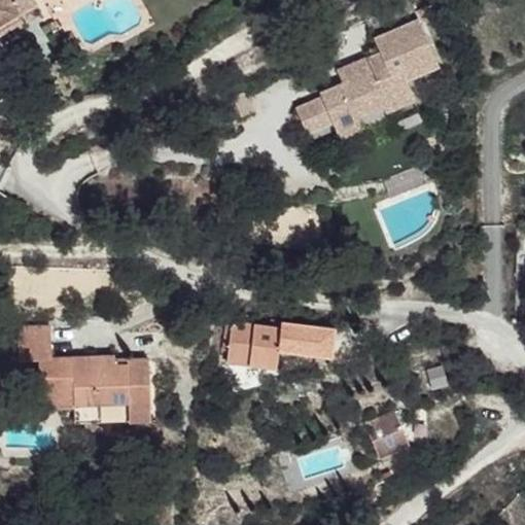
[(0,0),(0,21),(16,10),(9,0),(0,0)]
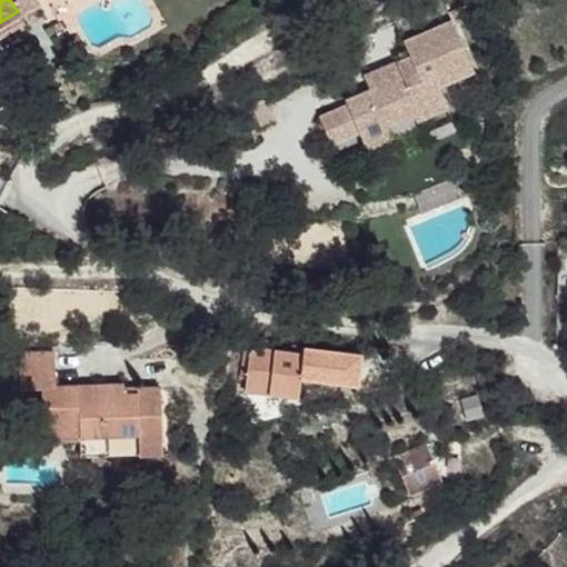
[(38,0),(18,11),(0,22),(0,36),(23,22),(22,18),(52,0),(38,0)]
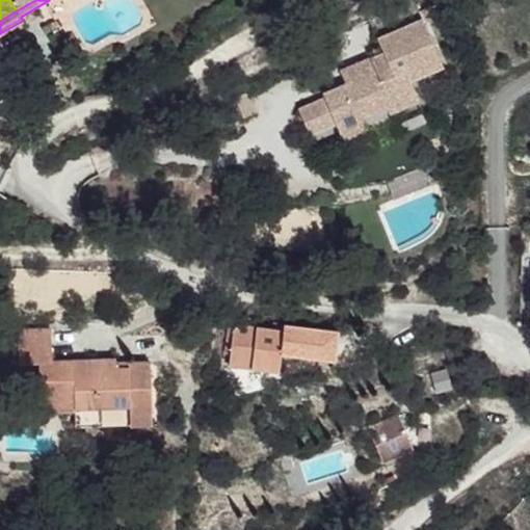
[(9,0),(17,10),(35,0),(9,0)]
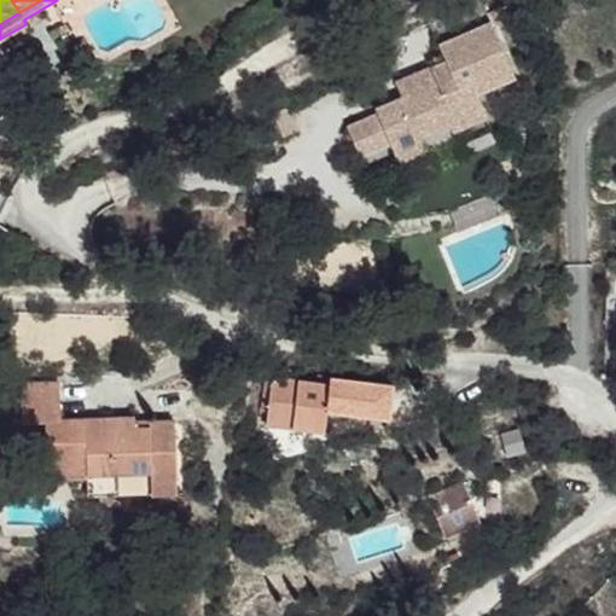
[(464,0),(430,13),(440,41),(493,21),(486,0),(464,0)]
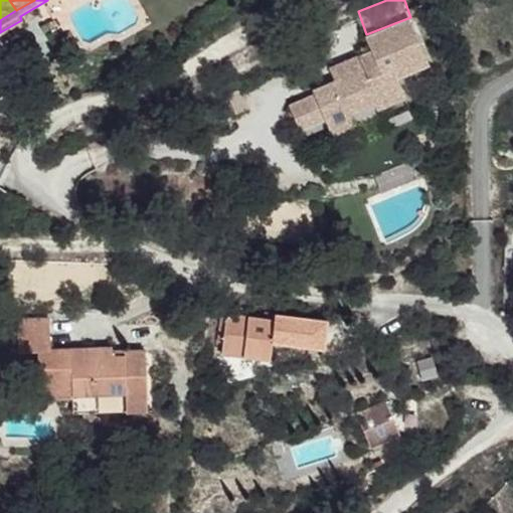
[(403,97),(396,76),(429,63),(410,17),(366,34),(372,48),(342,60),(347,73),(312,87),(315,91),(289,102),(298,126),(324,116),(330,132),(353,122),(349,111),(373,102),(375,108),(403,97)]
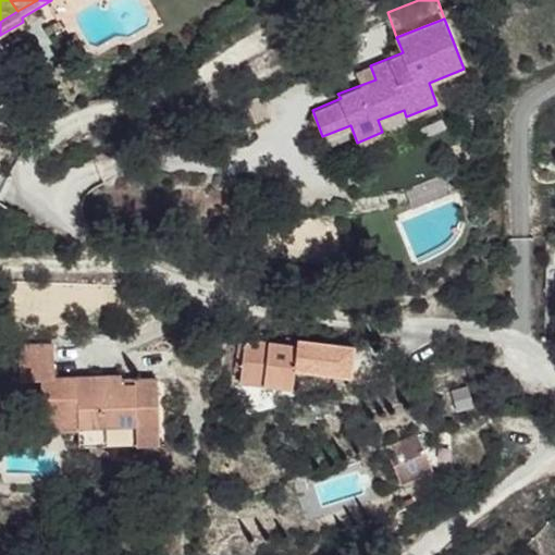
[(361,79),(375,79),(370,65),(356,66),(361,79)]
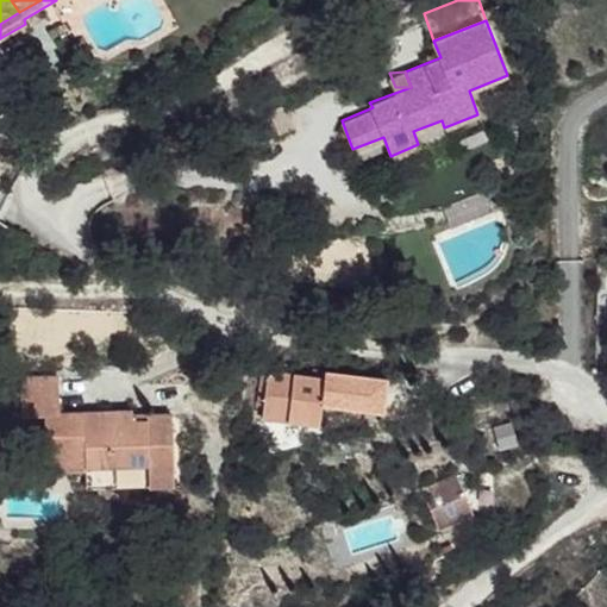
[(479,185),(470,188),(482,217),(490,214),(479,185)]
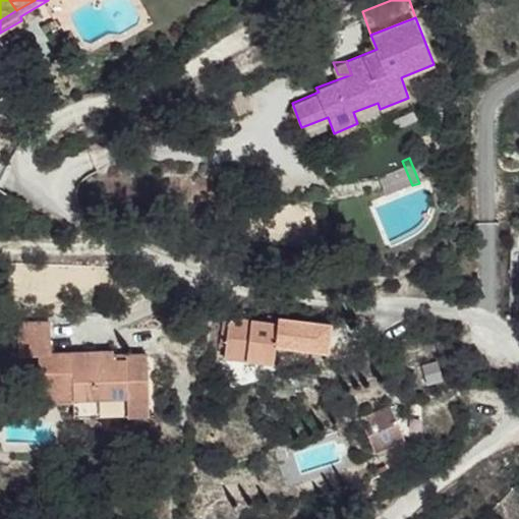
[(268,323),(229,318),(223,357),(273,363),(277,346),(328,353),(331,325),(278,320),(278,325),(268,323)]
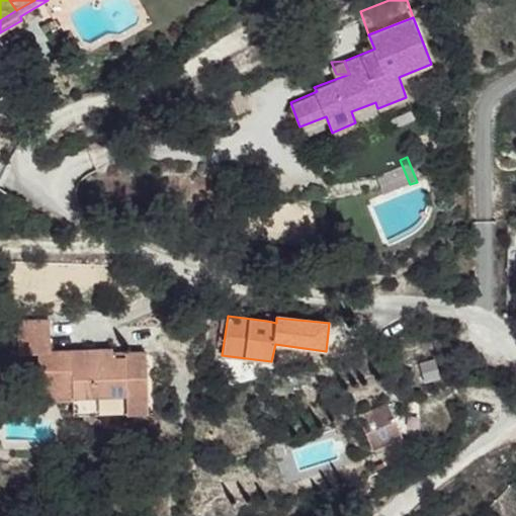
[(49,320),(16,322),(18,353),(37,354),(36,382),(23,383),(24,399),(38,399),(38,400),(72,400),(73,415),(126,414),(126,402),(147,400),(147,352),(125,354),(125,359),(113,358),(113,353),(112,349),(52,351),(49,320)]
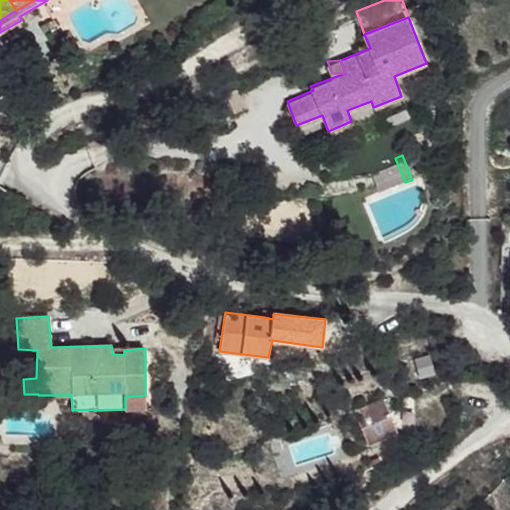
[(276,368),(266,370),(268,381),(278,380),(276,368)]
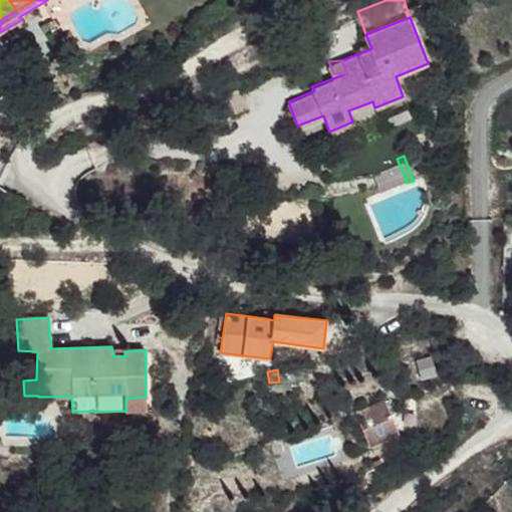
[(146,397),(125,399),(125,411),(146,410),(146,397)]
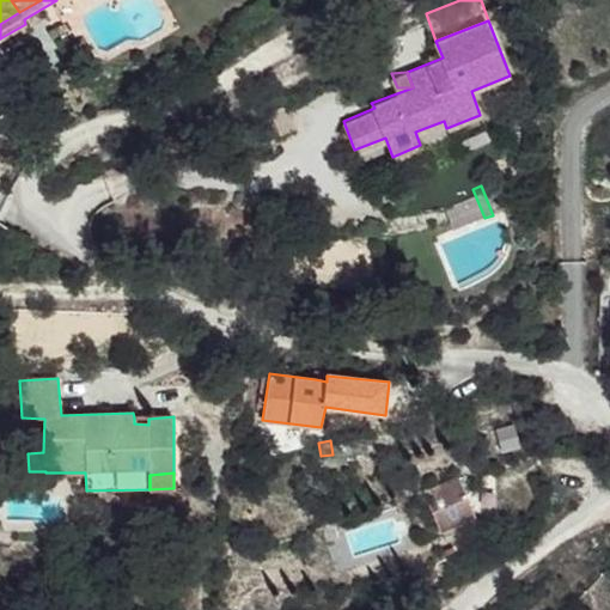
[(428,500),(431,506),(440,530),(475,516),(461,479),(434,489),(437,496),(428,500)]
